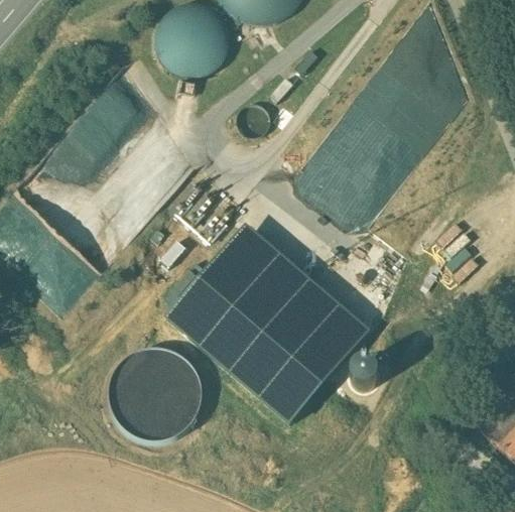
[(291,13),(299,3),(300,0),(218,0),(219,3),(228,13),(240,20),(253,24),(266,24),(279,20),(291,13)]
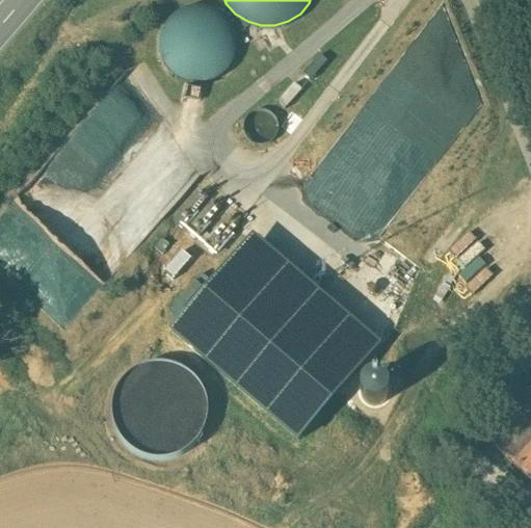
[(218,75),(228,66),(233,55),(236,45),(235,33),(231,23),(223,14),(214,7),(204,4),(193,3),(183,6),(174,11),(165,19),(159,30),(158,44),(161,57),(168,69),(179,77),(192,81),(206,80),(218,75)]
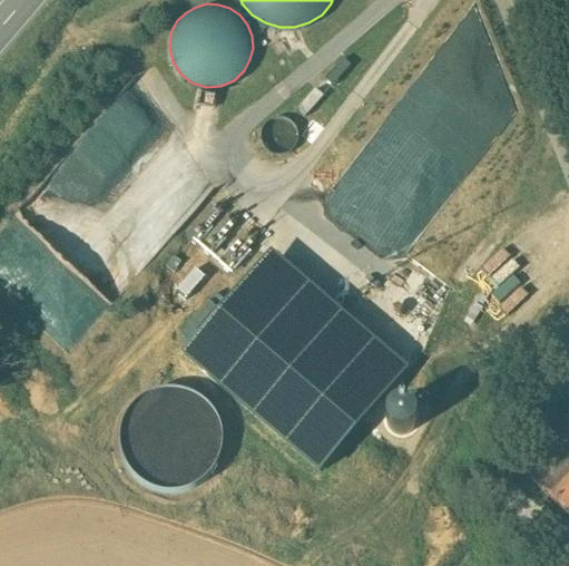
[(341,55),(323,75),(332,83),(350,62),(341,55)]
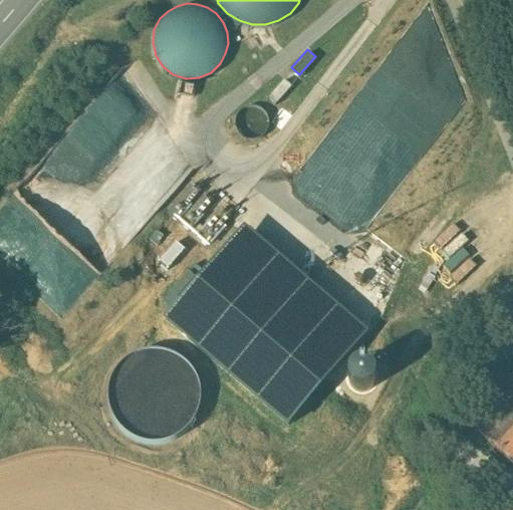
[(193,83),(178,80),(176,91),(191,94),(193,83)]
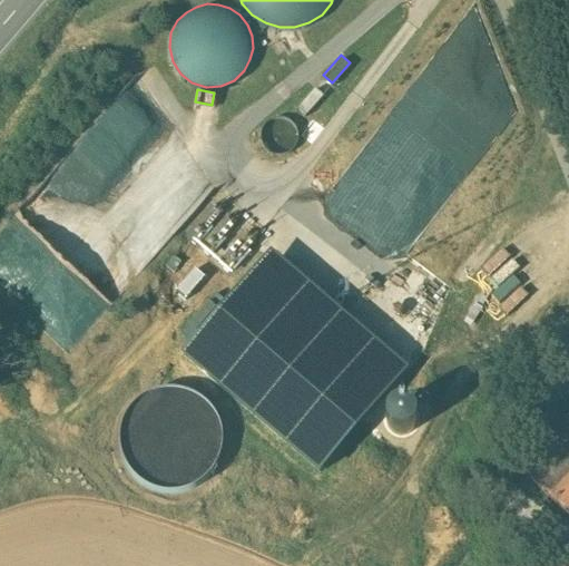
[(180,259),(173,252),(165,262),(173,267),(180,259)]
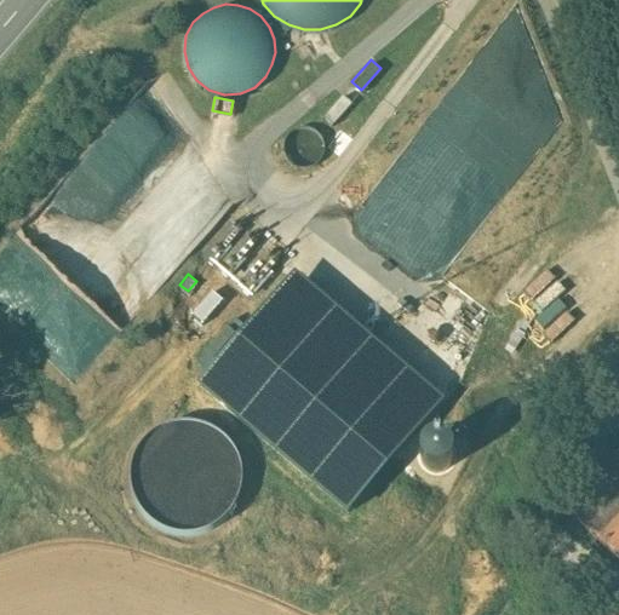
[(240,511),(254,430),(164,414),(149,498),(176,503),(173,518),(210,526),(213,506),(240,511)]
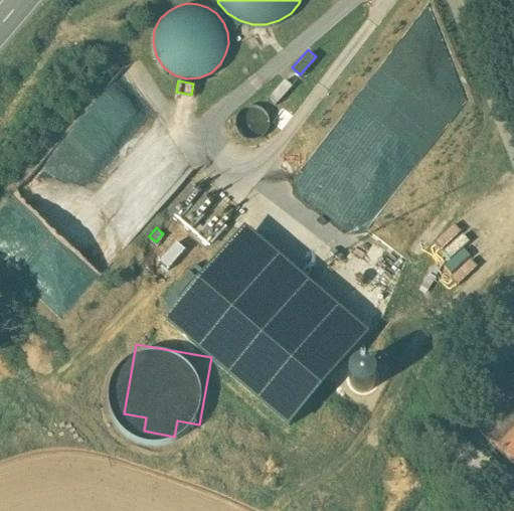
[(513,365),(466,415),(513,463),(513,365)]
